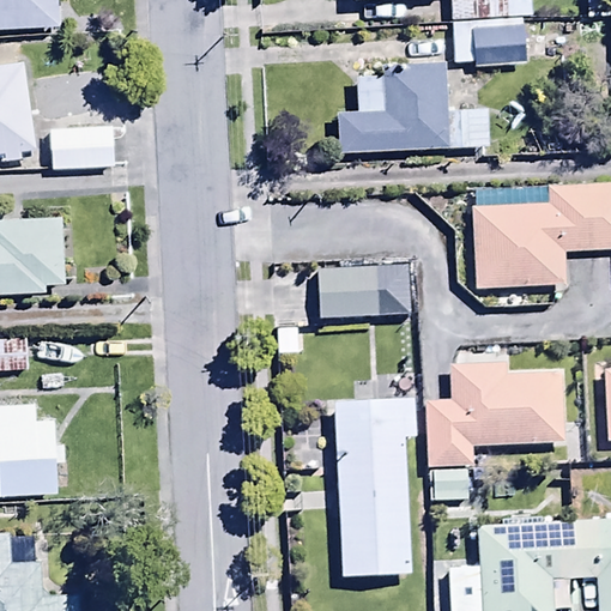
[(452,0),(453,20),(521,18),(533,17),(532,0),(452,0)]
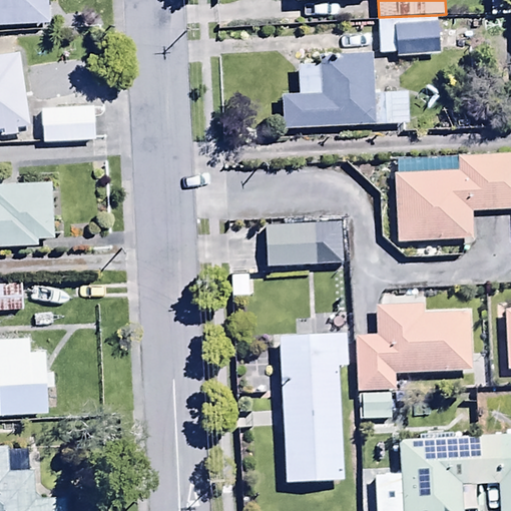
[(436,15),(379,17),(380,53),(397,52),(397,55),(437,54),(436,15)]
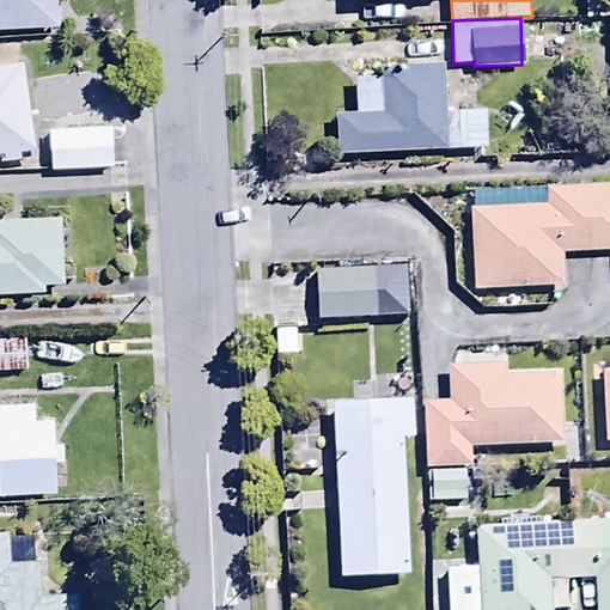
[(0,127),(32,122),(18,34),(0,36),(0,127)]
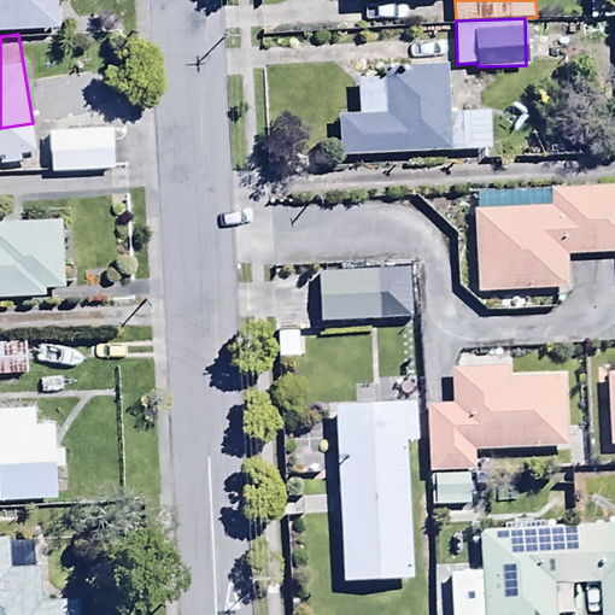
[(452,147),(450,113),(446,60),(390,64),(391,72),(361,75),(364,112),(340,113),(343,154),(452,147)]
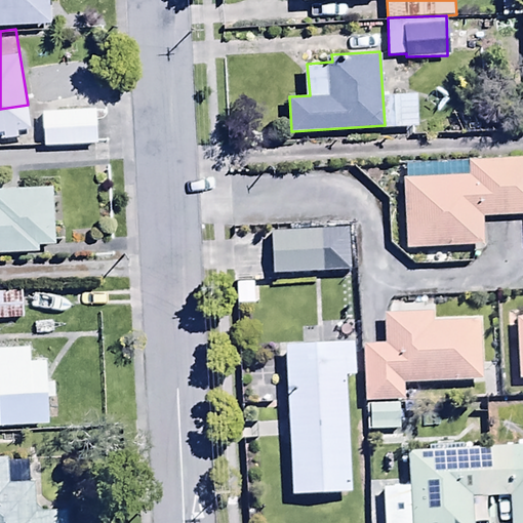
[(43,87),(43,123),(92,123),(91,87),(43,87)]
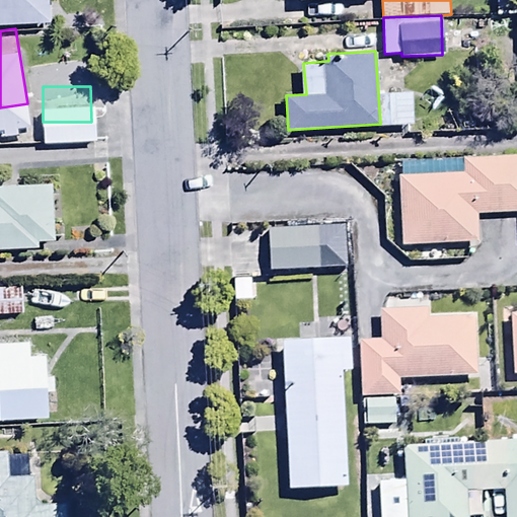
[(378,95),(380,124),(416,121),(414,92),(378,95)]
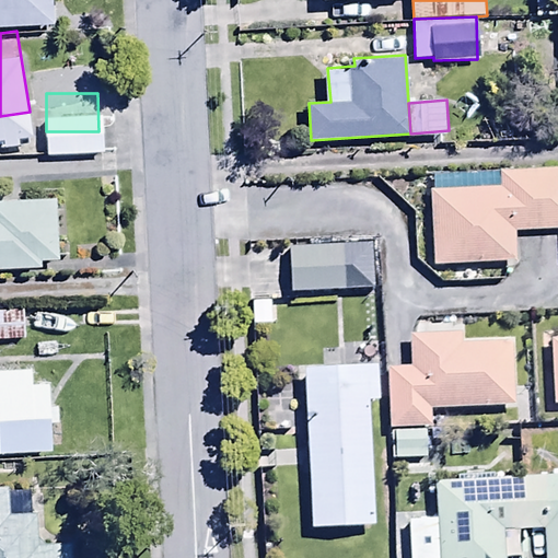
[(557,165),(431,173),(434,265),(457,264),(458,282),(484,281),(483,264),(518,263),(515,229),(557,227),(557,165)]
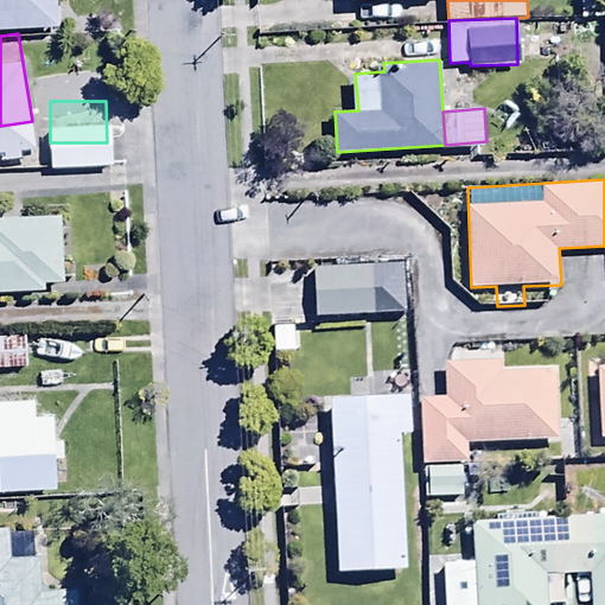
[(407,287),(405,234),(307,240),(311,293),(407,287)]
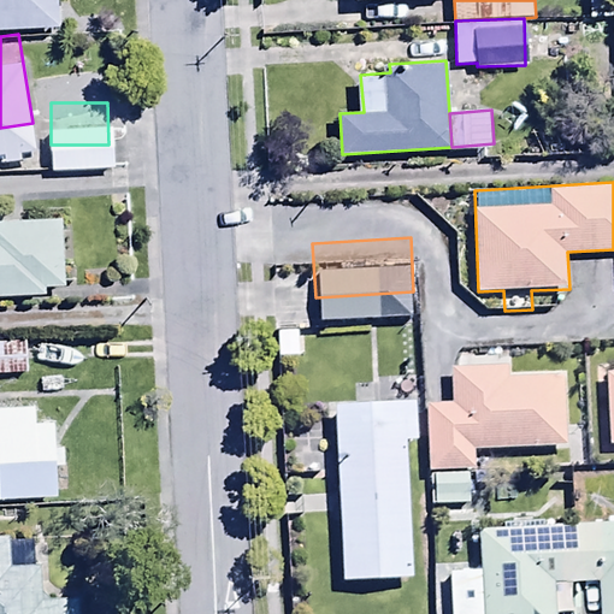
[(0,312),(0,346),(29,347),(30,313),(0,312)]
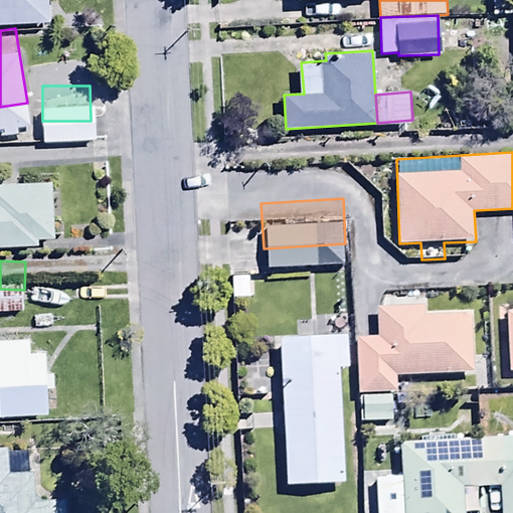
[(340,305),(279,308),(288,465),(349,462),(340,305)]
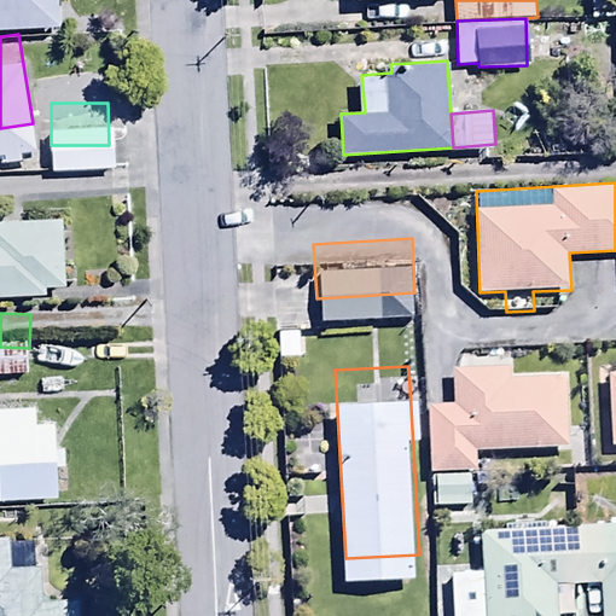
[(477,469),(476,452),(571,449),(570,376),(511,377),(511,368),(453,370),(454,405),(430,406),(431,470),(477,469)]
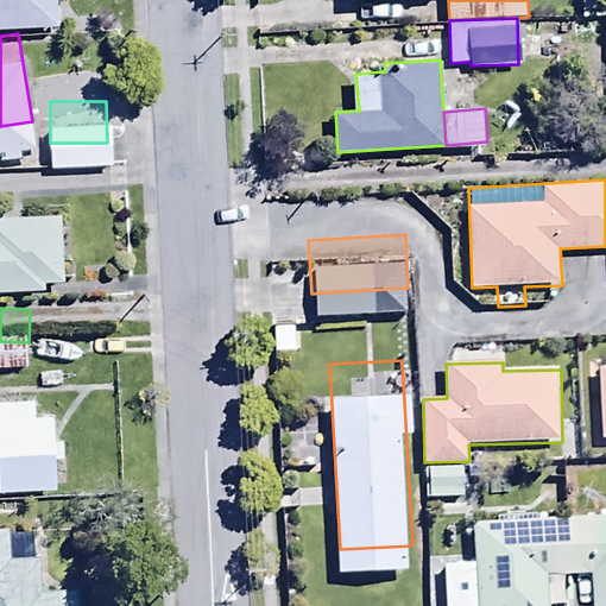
[(62,443),(52,443),(51,418),(36,418),(36,403),(0,403),(0,488),(54,487),(54,460),(63,460),(62,443)]
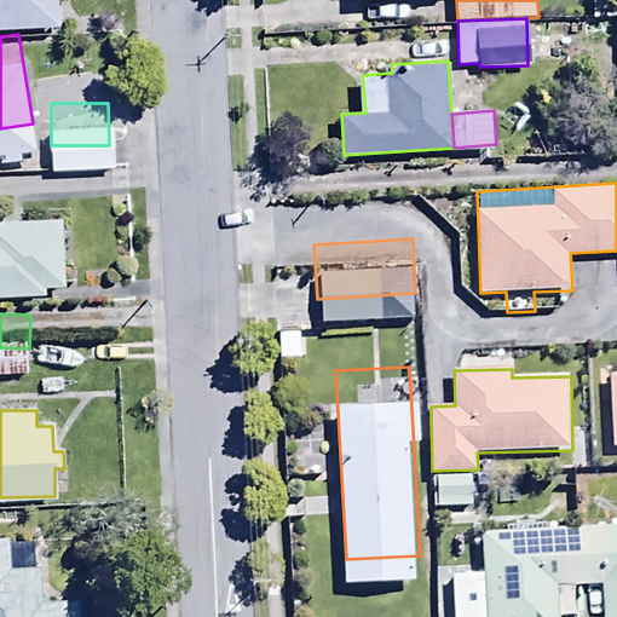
[(472,476),(438,477),(439,505),(473,503),(472,476)]
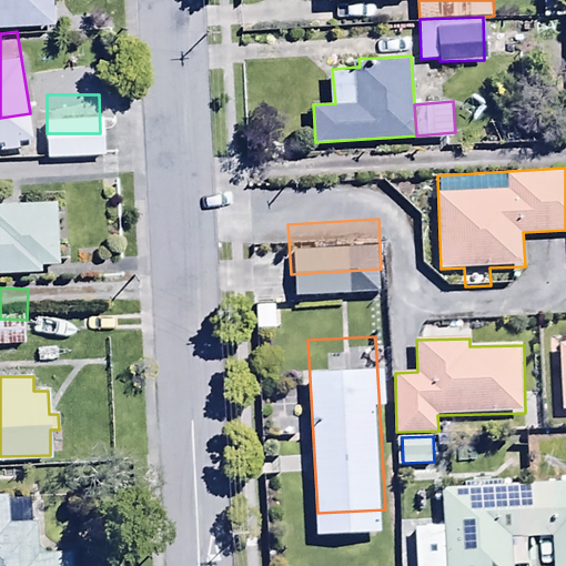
[(467,486),(443,487),(444,525),(417,526),(418,565),(513,565),(514,565),(535,564),(534,535),(558,535),(558,565),(565,565),(565,475),(562,476),(562,482),(501,484),(501,481),(467,482),(467,486)]
